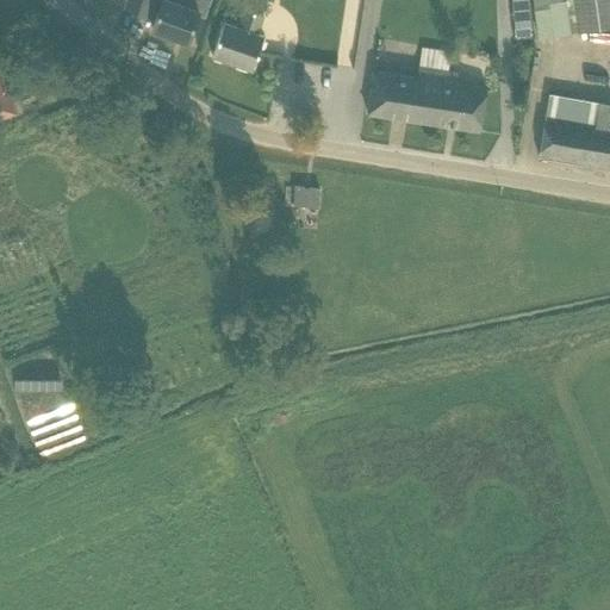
[(204,16),(209,0),(128,0),(157,11),(151,29),(187,42),(197,13),(204,16)]
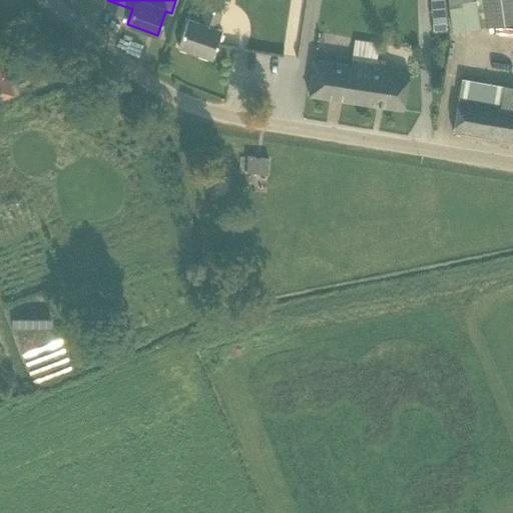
[(446,0),(451,32),(512,23),(512,0),(471,0),(472,1),(464,2),(463,0),(446,0)]
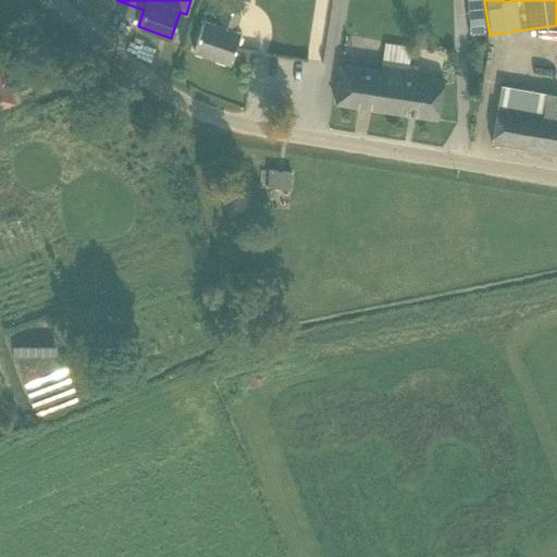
[(242,29),(234,27),(238,14),(222,9),(217,23),(205,19),(193,50),(230,63),(242,29)]
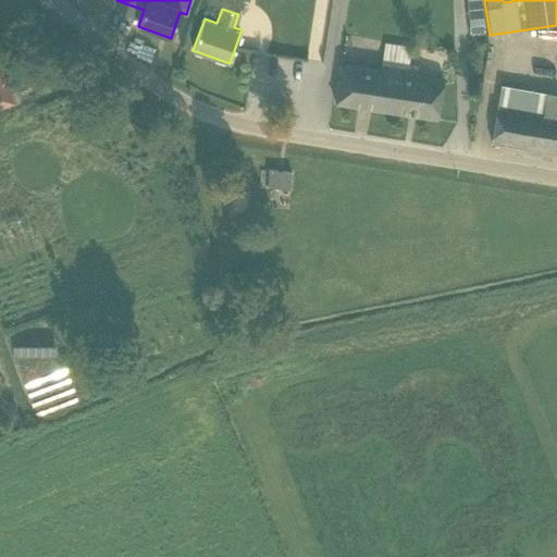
[(485,25),(471,26),(471,35),(485,33),(485,25)]
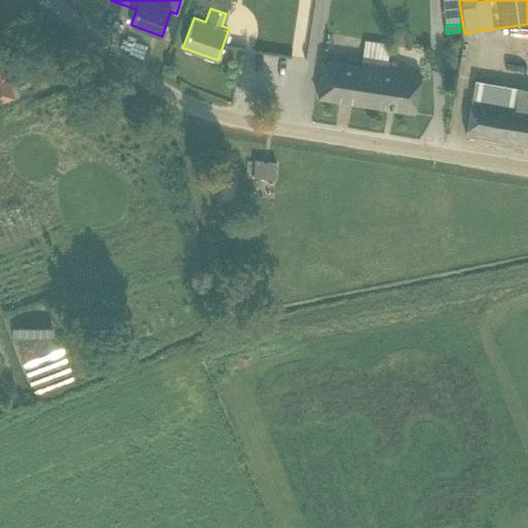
[(415,113),(421,77),(394,73),(395,62),(362,57),(360,68),(323,62),(317,99),(415,113)]
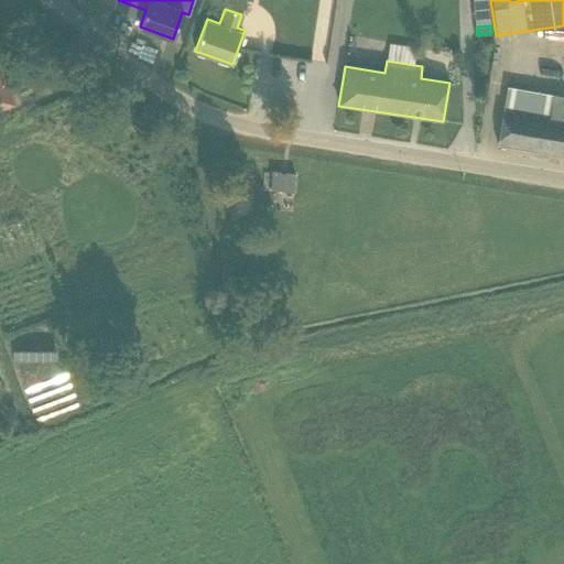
[(0,109),(13,105),(0,67),(0,109)]
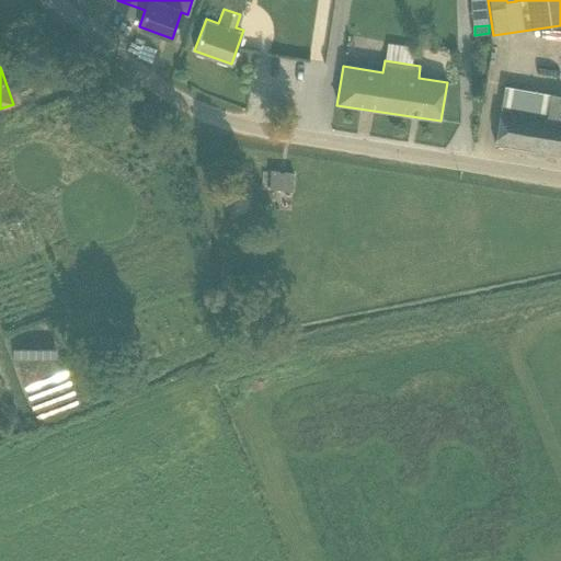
[(499,123),(494,144),(560,155),(560,95),(550,93),(547,114),(501,106),(499,123)]
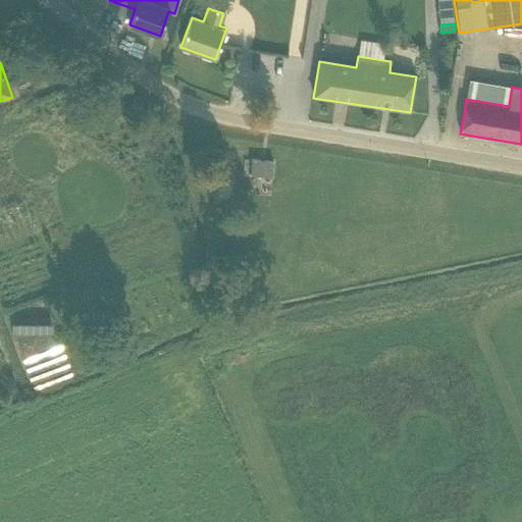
[(249,175),(271,177),(273,162),(251,159),(249,175)]
